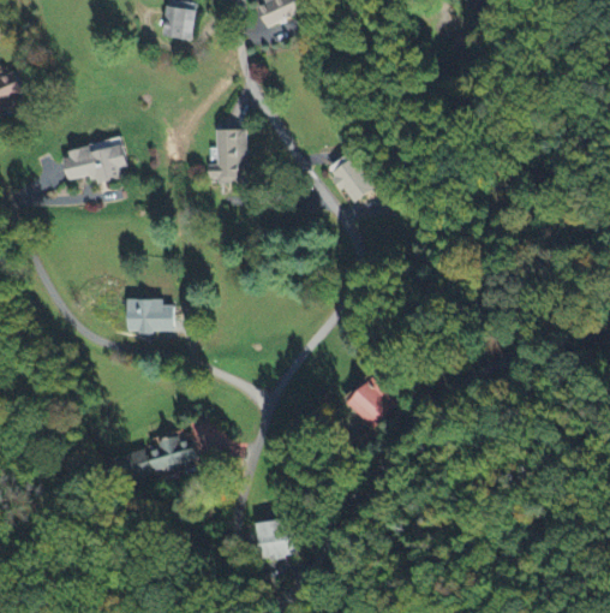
[(257,0),(253,1),(265,27),(308,7),(304,0),(257,0)]
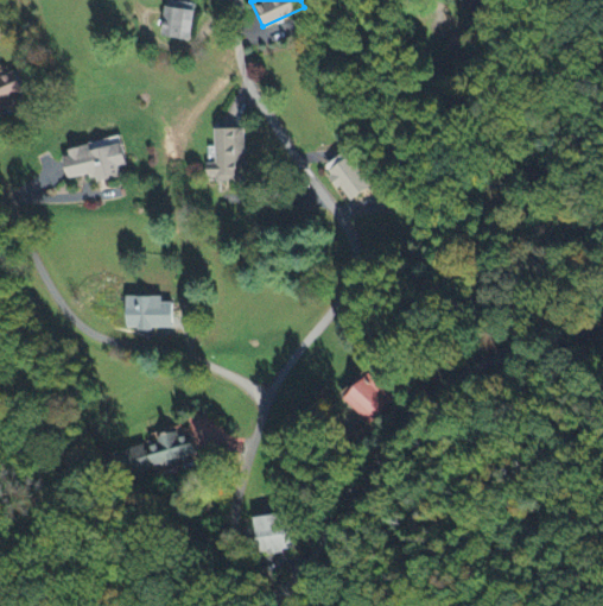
[(188,39),(191,8),(163,5),(159,36),(188,39)]
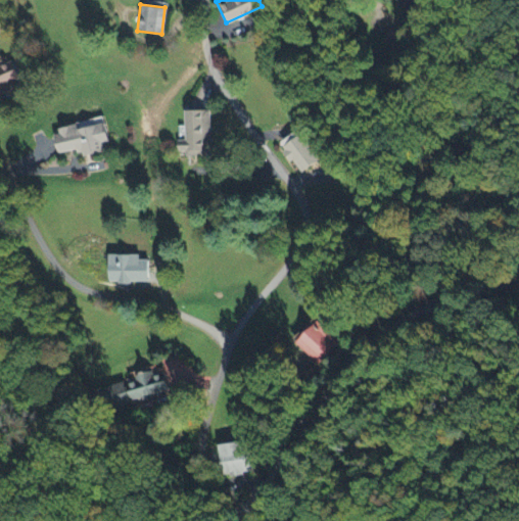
[(0,85),(17,77),(10,61),(0,65),(0,85)]
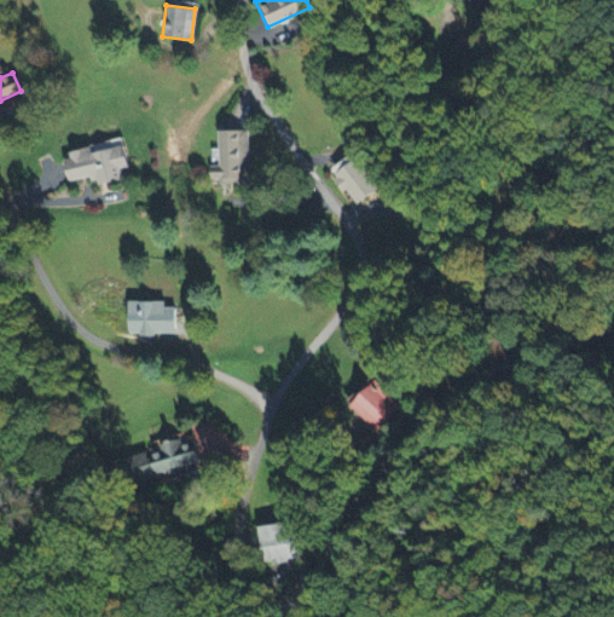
[(248,131),(218,131),(218,165),(209,165),(209,186),(247,186),(248,131)]
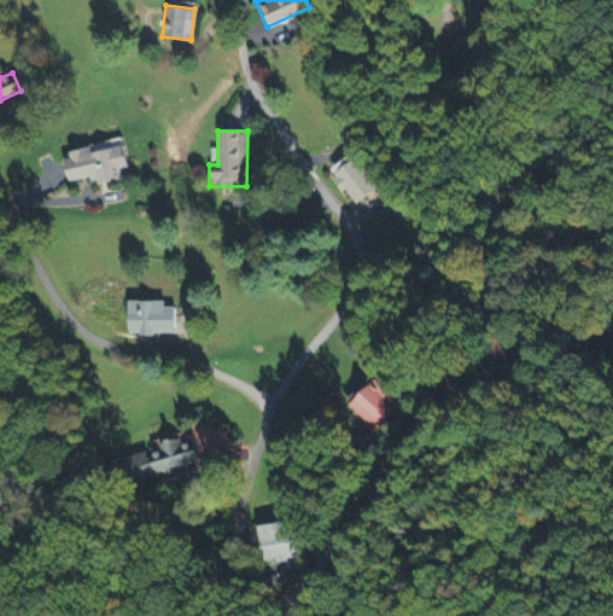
[(128,168),(123,140),(64,152),(70,182),(97,176),(99,185),(116,181),(114,170),(128,168)]
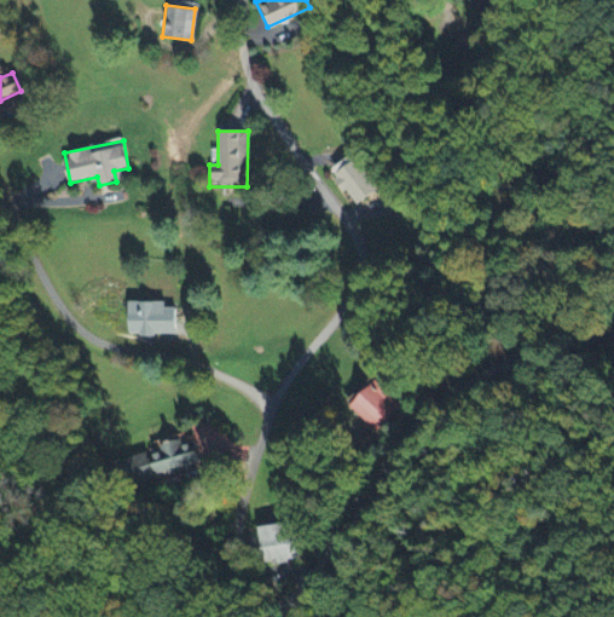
[(329,171),(355,205),(377,188),(351,154),(329,171)]
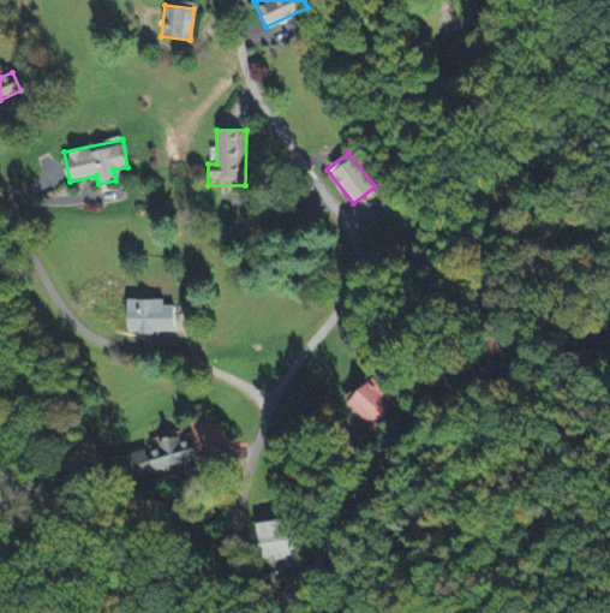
[(126,299),(127,331),(139,331),(139,333),(174,332),(173,304),(163,305),(163,298),(126,299)]
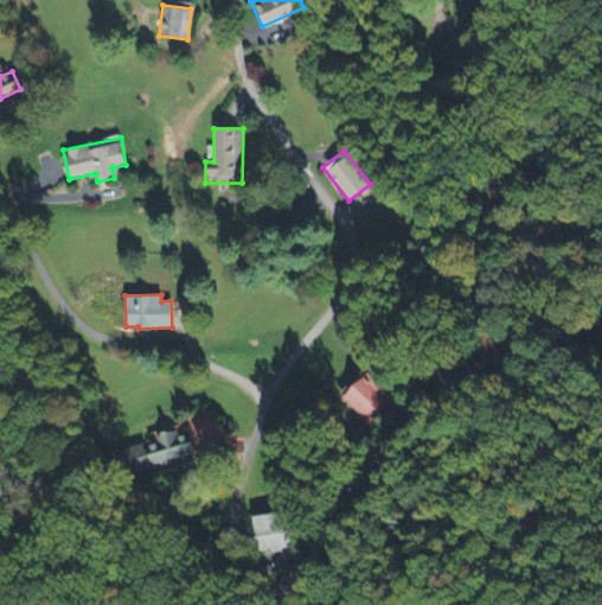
[(389,397),(364,371),(339,394),(364,421),(389,397)]
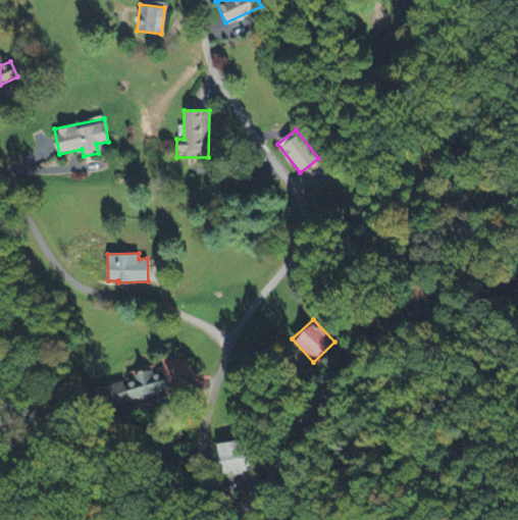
[(214,443),(215,472),(246,471),(245,442),(214,443)]
